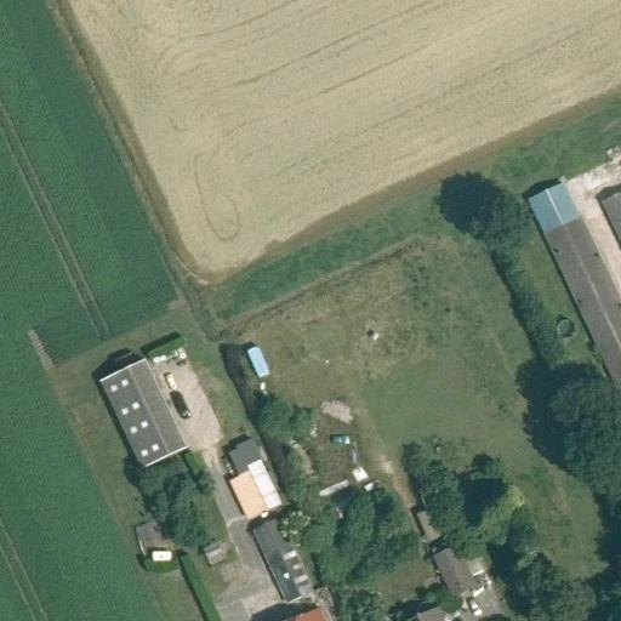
[(529,201),(592,334),(620,396),(620,303),(581,220),(579,221),(563,186),(529,201)]
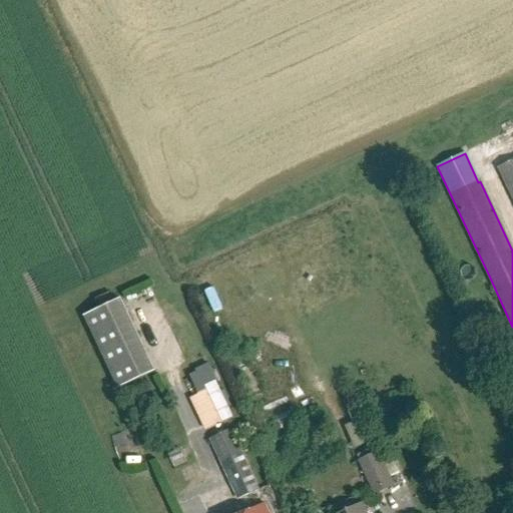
[(512,160),(498,168),(512,198),(512,160)]
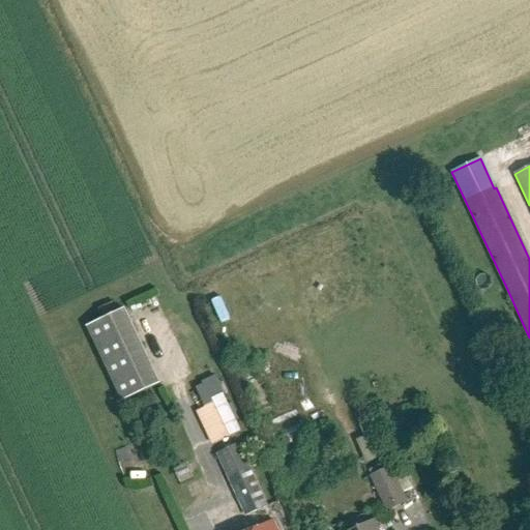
[(124,306),(86,324),(122,401),(160,383),(124,306)]
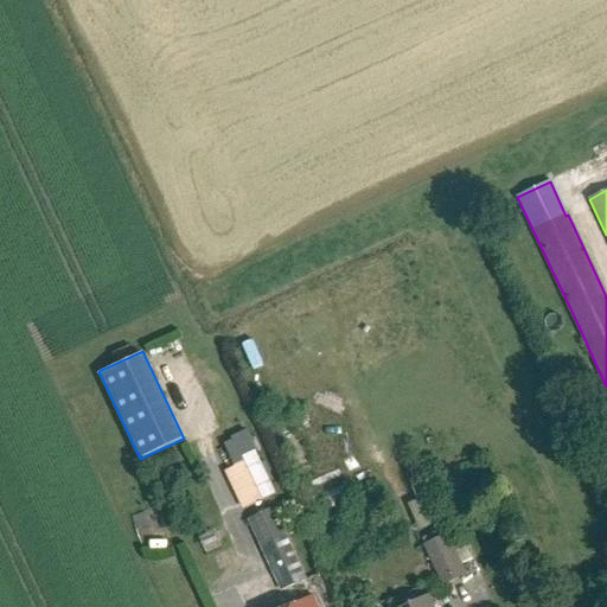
[(255,452),(243,458),(263,502),(275,496),(255,452)]
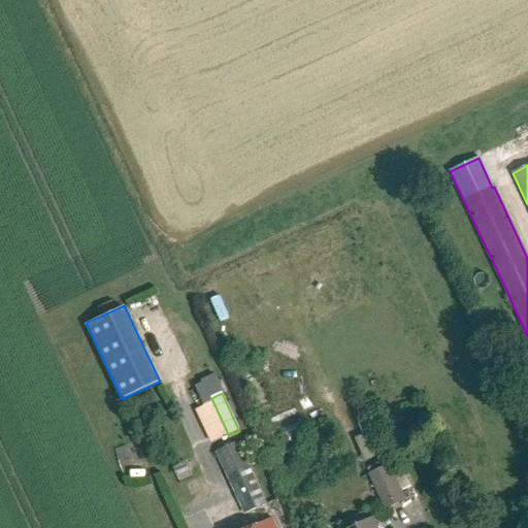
[(371,457),(391,450),(378,417),(359,424),(371,457)]
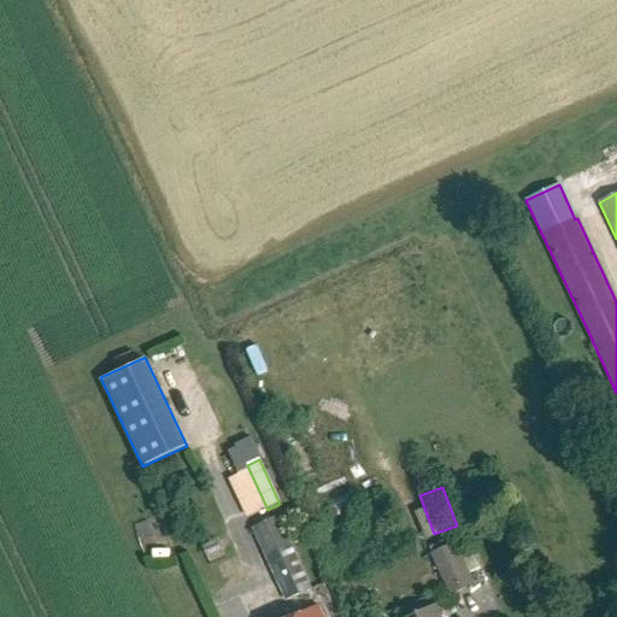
[(254,526),(288,601),(315,589),(280,513),(254,526)]
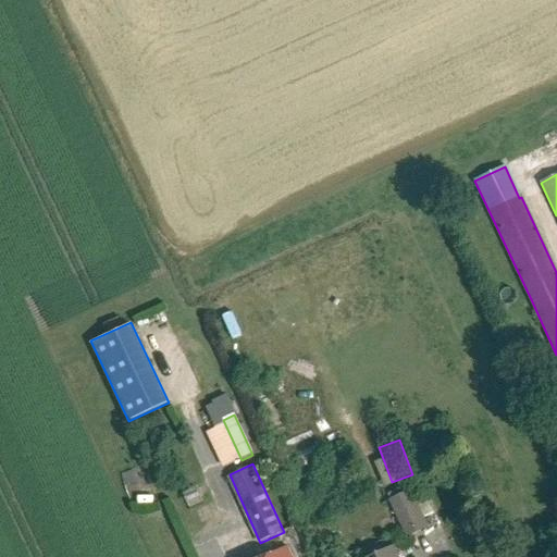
[(388,499),(407,537),(430,527),(411,489),(388,499)]
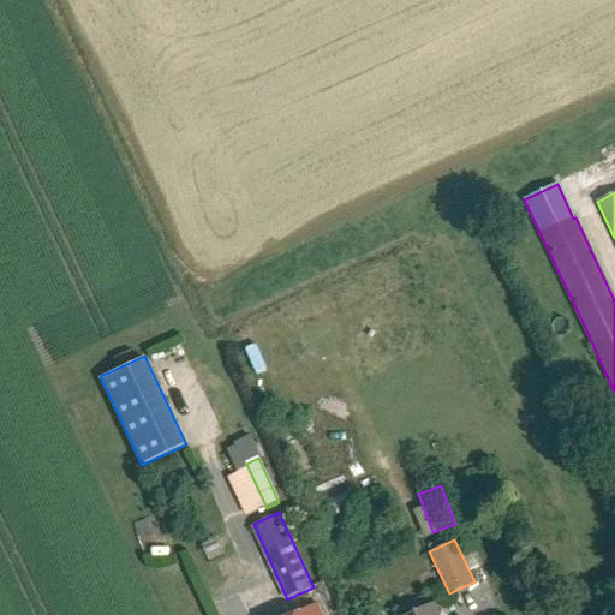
[(322,614),(318,604),(294,614),(322,614)]
